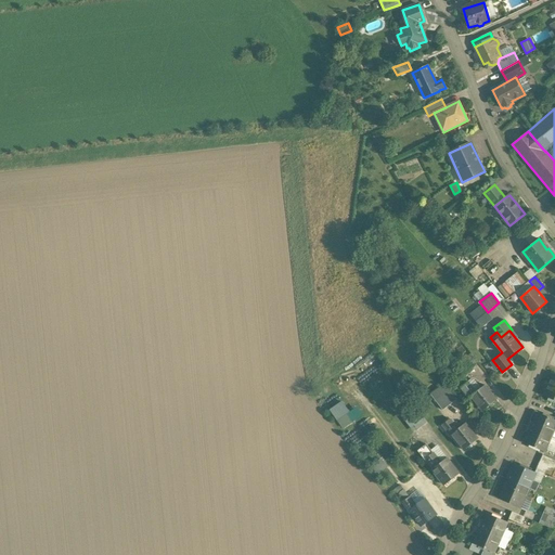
[(470,355),(464,360),(470,368),(477,363),(470,355)]
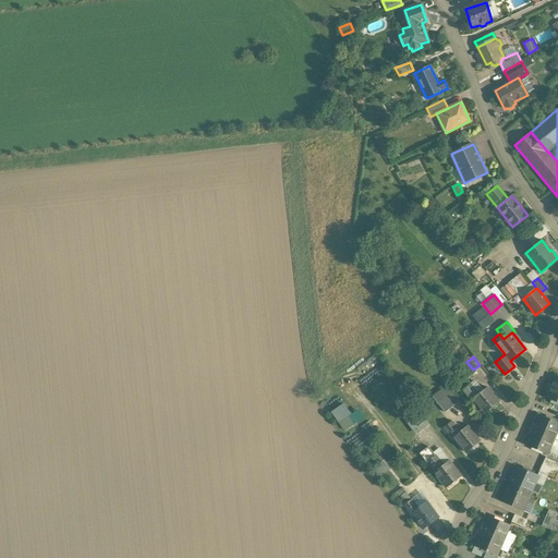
[(473,370),(466,362),(462,366),(469,374),(473,370)]
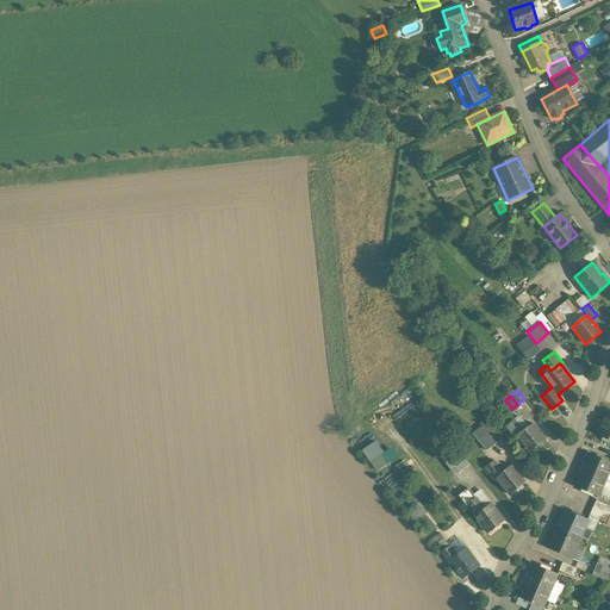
[(609,411),(598,435),(609,440),(609,411)]
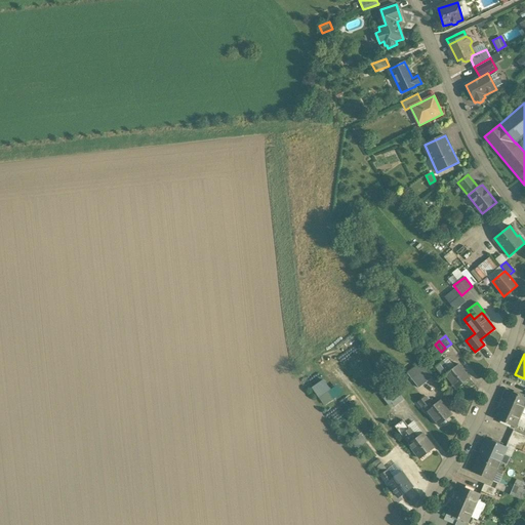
[(458,364),(450,371),(437,355),(431,360),(444,376),(445,375),(456,389),(470,378),(458,364)]
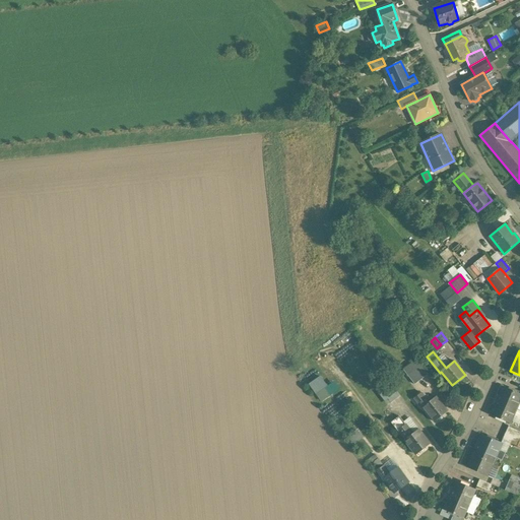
[(417,360),(403,370),(408,376),(421,365),(417,360)]
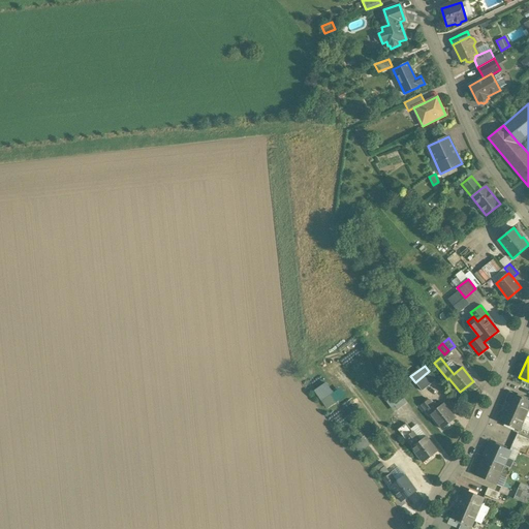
[(429,371),(415,382),(422,391),(436,380),(429,371)]
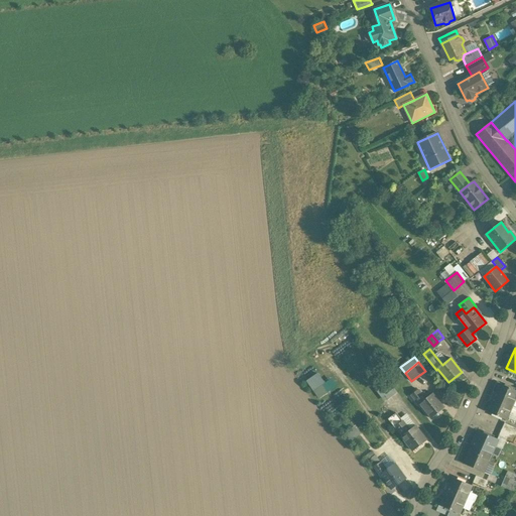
[(316,398),(327,391),(314,372),(303,379),(316,398)]
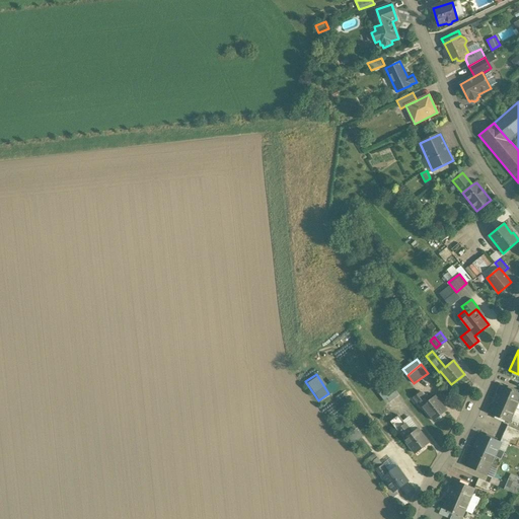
[(392,386),(380,396),(385,403),(397,394),(392,386)]
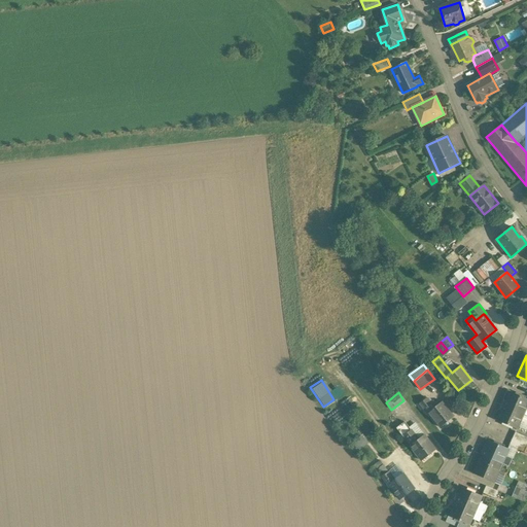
[(526,407),(526,398),(510,392),(503,406),(524,415),(526,407)]
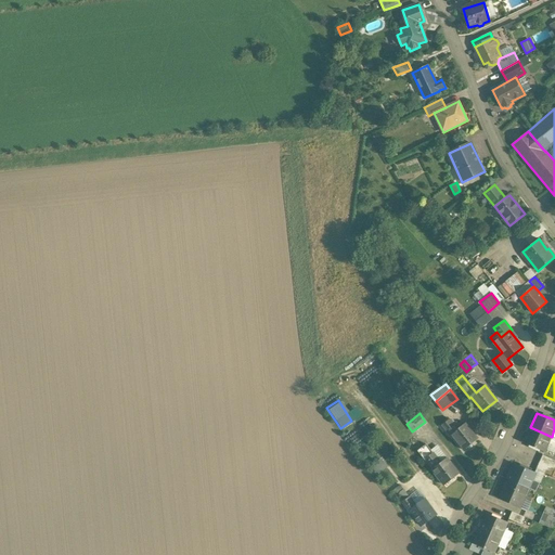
[(457,429),(450,418),(442,425),(450,436),(451,435),(457,429)]
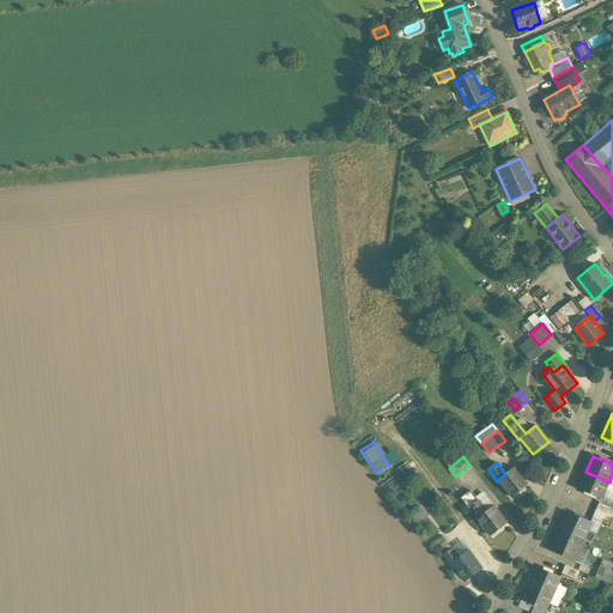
[(516,469),(514,467),(505,474),(498,480),(513,497),(528,485),(520,474),(521,473),(517,468),(516,469)]
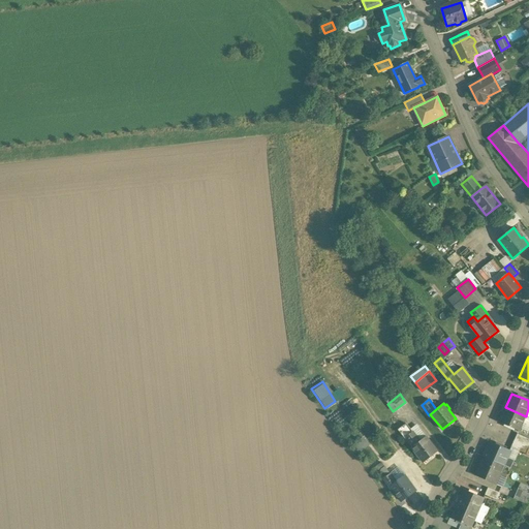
[(526,416),(505,407),(499,422),(520,431),(526,416)]
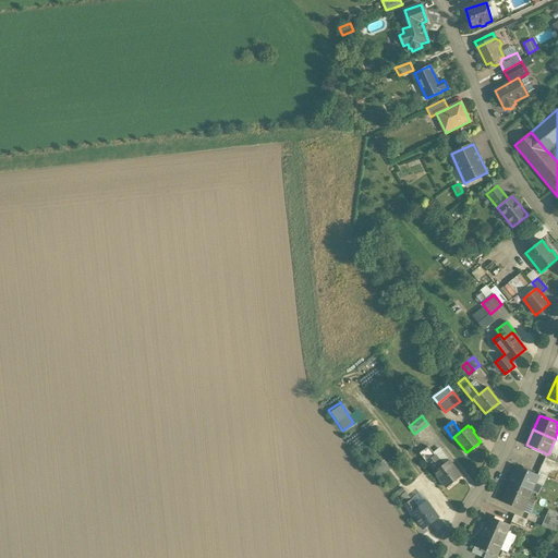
[(435,456),(428,447),(420,453),(426,462),(427,461),(435,456)]
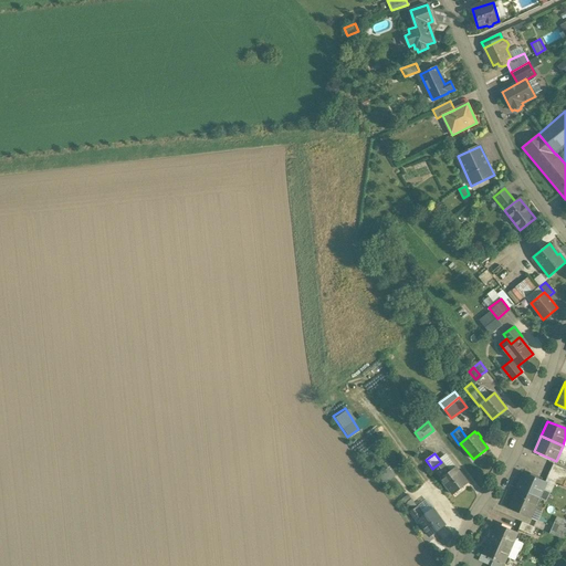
[(449,472),(441,462),(433,468),(441,478),(449,472)]
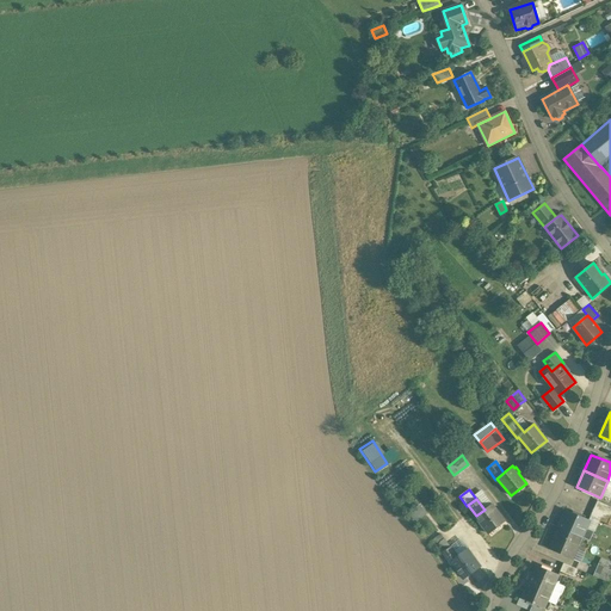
[(610,506),(597,501),(593,508),(610,516),(610,506)]
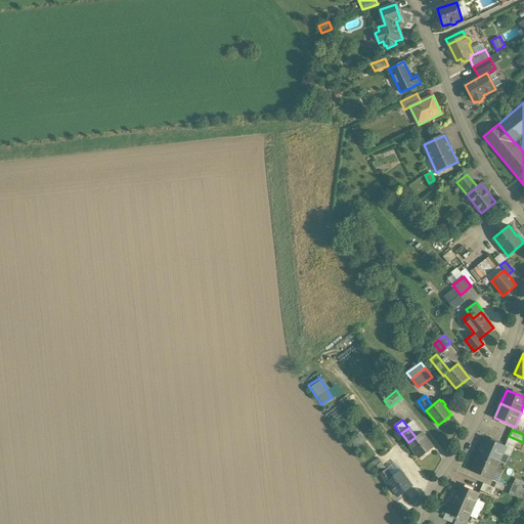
[(433,447),(422,433),(416,437),(408,442),(407,443),(420,459),(433,447)]
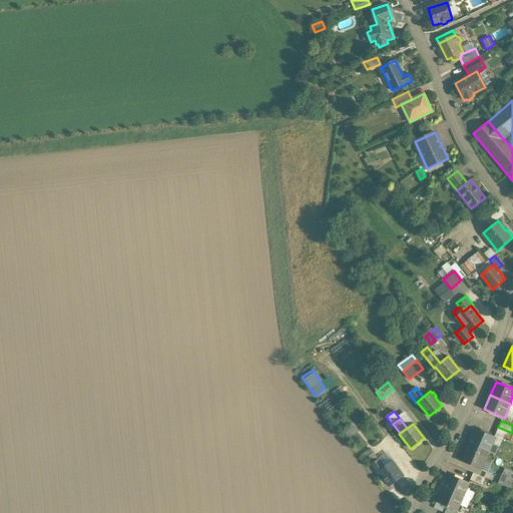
[(345,432),(350,437),(358,431),(353,425),(345,432)]
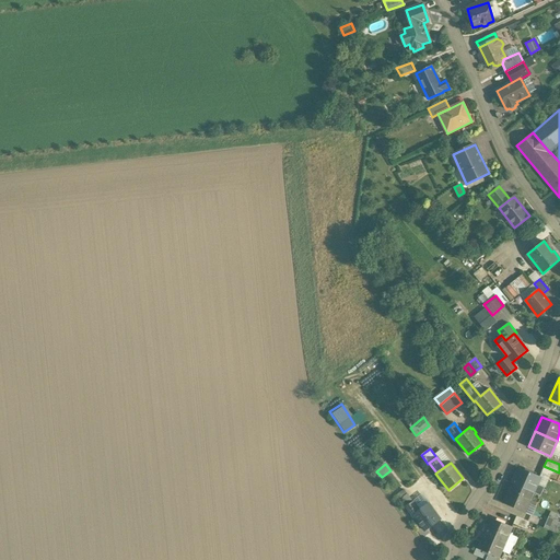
[(559,475),(559,473),(544,466),(541,474),(558,480),(559,475)]
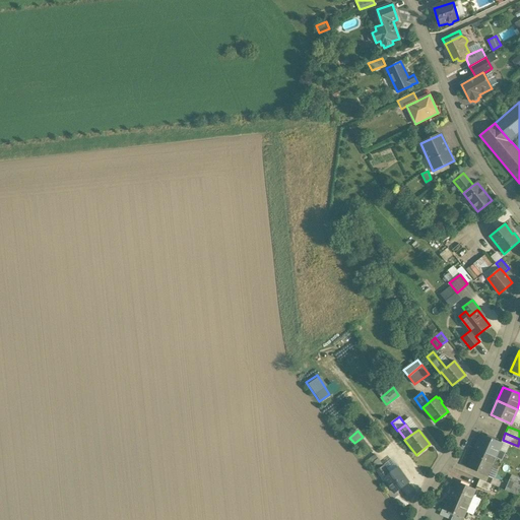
[(502,443),(481,435),(475,449),(495,457),(502,460),(506,452),(499,449),(502,443)]
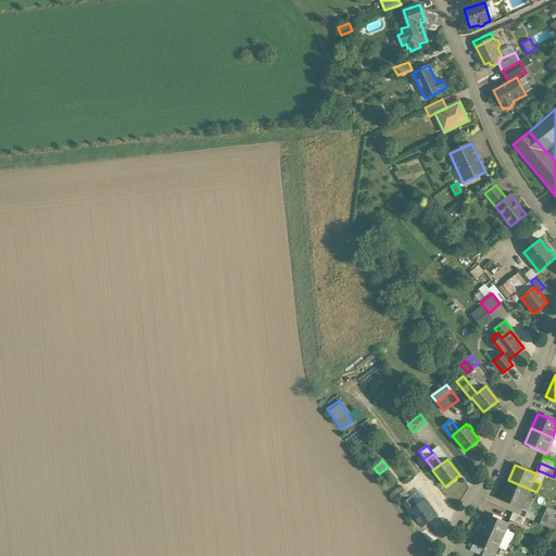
[(529,489),(508,480),(500,500),(520,509),(529,489)]
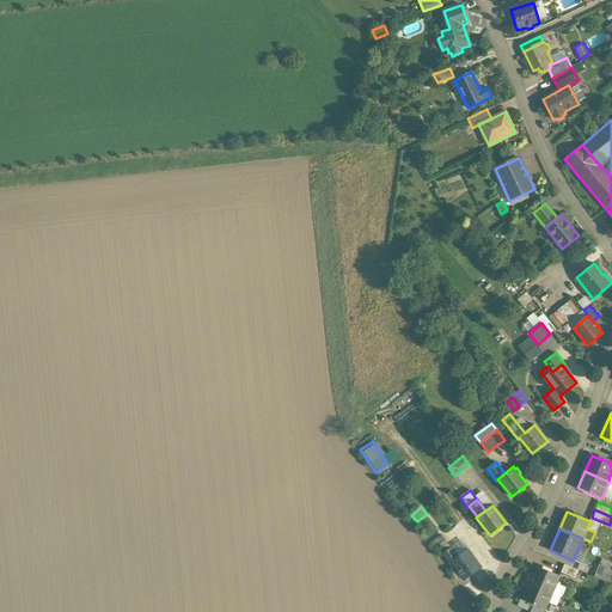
[(481,568),(467,550),(458,557),(451,548),(444,554),(457,570),(465,580),(481,568)]
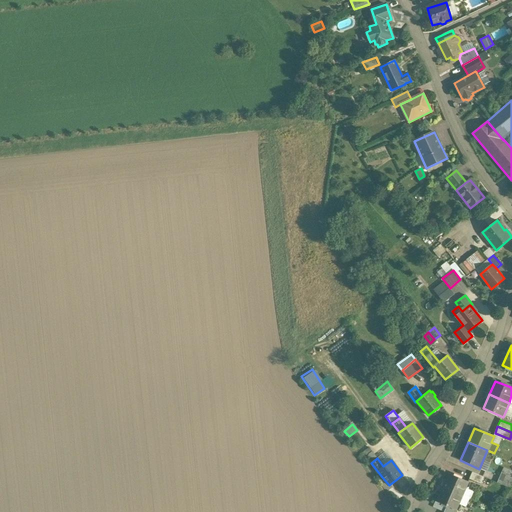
[(484,477),(473,472),(470,479),(481,484),(484,477)]
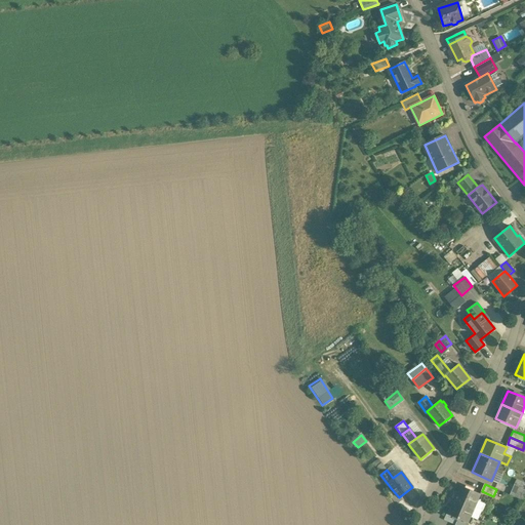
[(524,493),(524,488),(515,484),(510,495),(522,500),(524,493)]
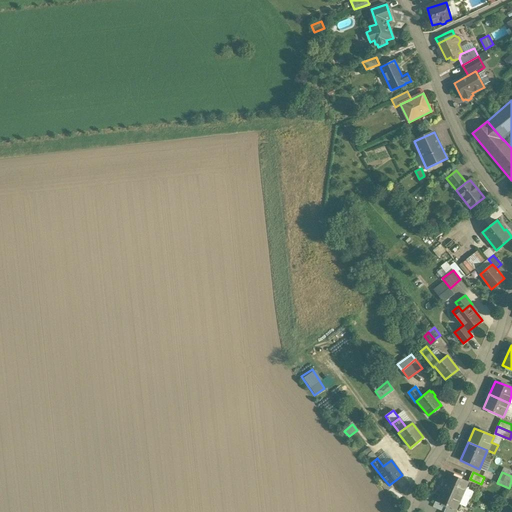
[(468,482),(449,474),(448,475),(449,475),(445,483),(443,488),(462,496),(468,482)]
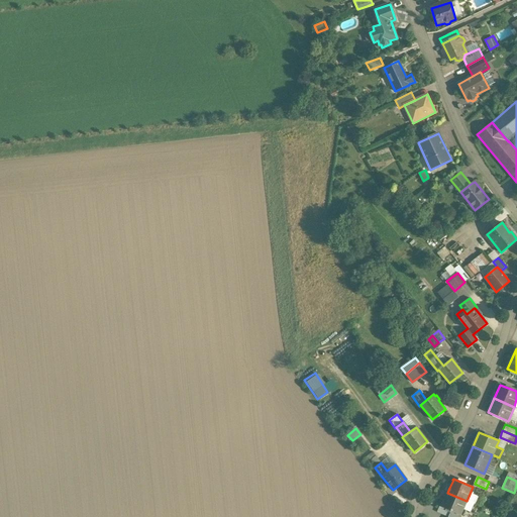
[(467,501),(447,493),(444,498),(445,498),(442,506),(441,505),(441,506),(460,515),(467,501)]
